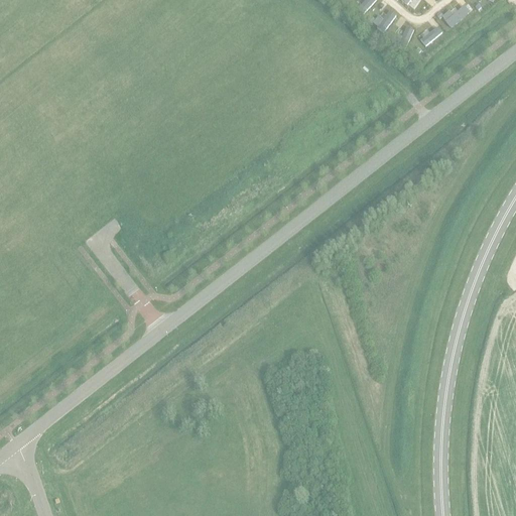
[(363,15),(377,0),(366,0),(357,10),(363,15)]
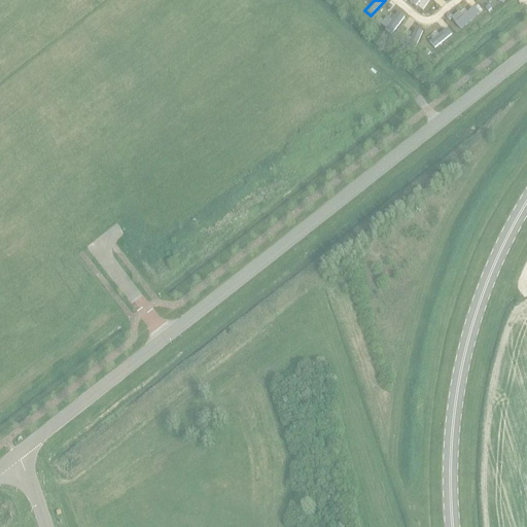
[(455,22),(460,29),(480,13),(473,6),(463,14),(459,10),(452,16),(455,21),(455,22)]
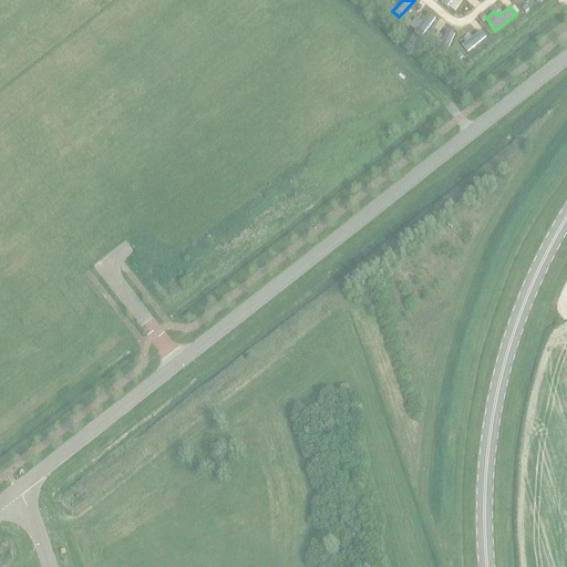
[(421,37),(434,18),(429,13),(421,23),(415,19),(410,27),(414,31),(414,32),(421,37)]
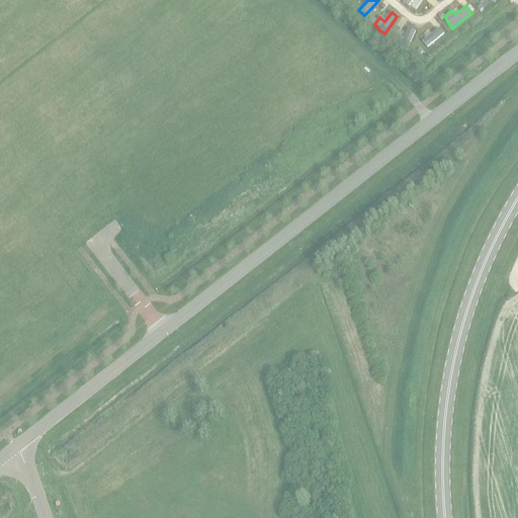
[(422,39),(428,47),(444,32),(438,25),(422,39)]
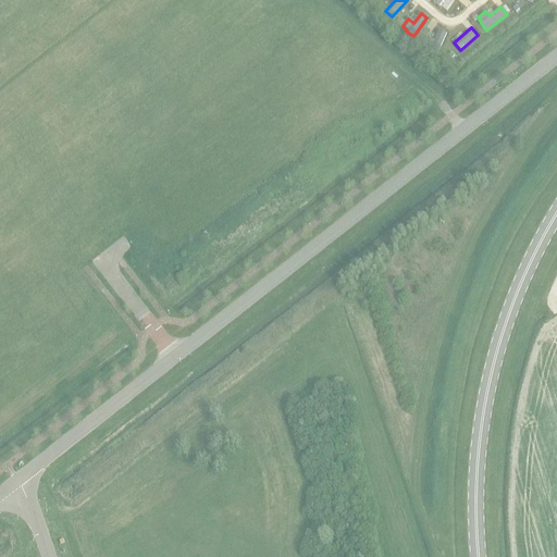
[(436,53),(446,33),(438,28),(433,39),(426,36),(422,46),(429,49),(429,50),(436,53)]
